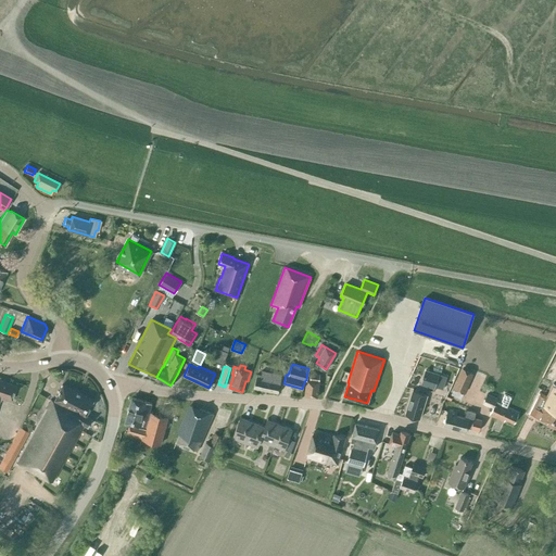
[(253,388),(266,390),(270,373),(265,371),(266,367),(263,366),(261,376),(256,375),(253,388)]
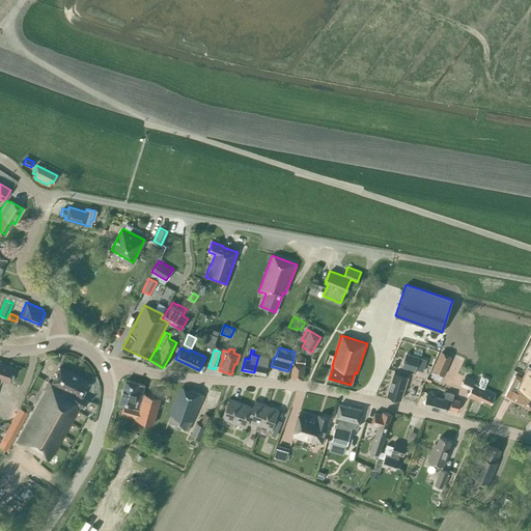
[(441,351),(431,370),(444,375),(452,356),(441,351)]
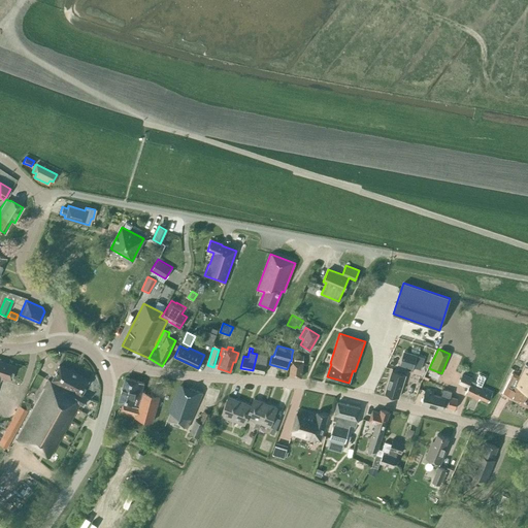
[(399,364),(413,368),(413,366),(421,369),(425,357),(403,350),(399,364)]
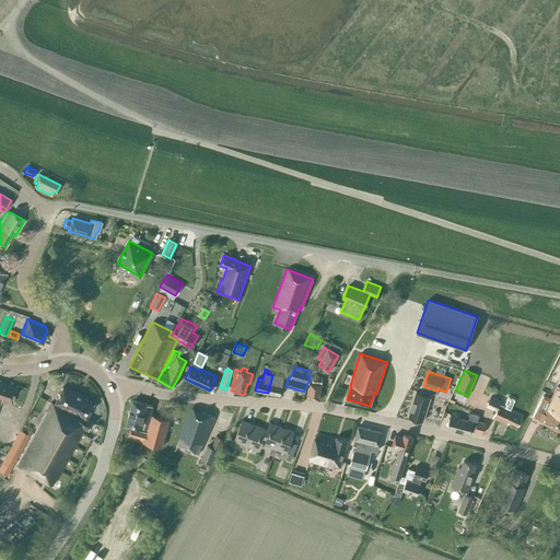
[(283,377),(272,375),(268,393),(280,396),(283,377)]
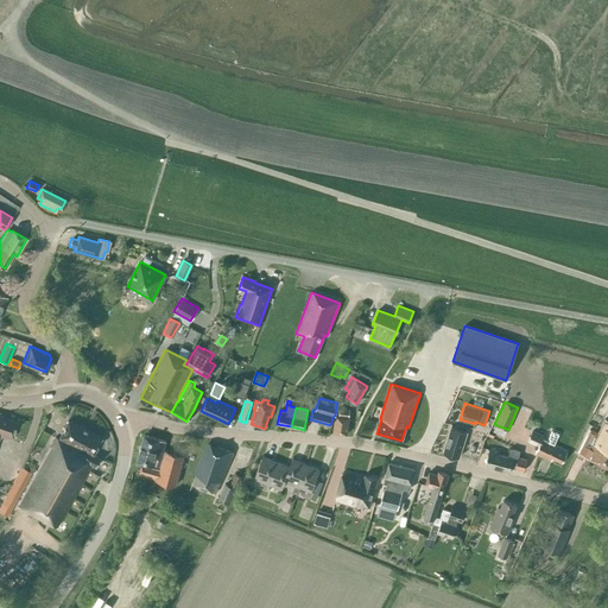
[(335,416),(333,432),(347,434),(349,417),(349,410),(336,407),(335,416)]
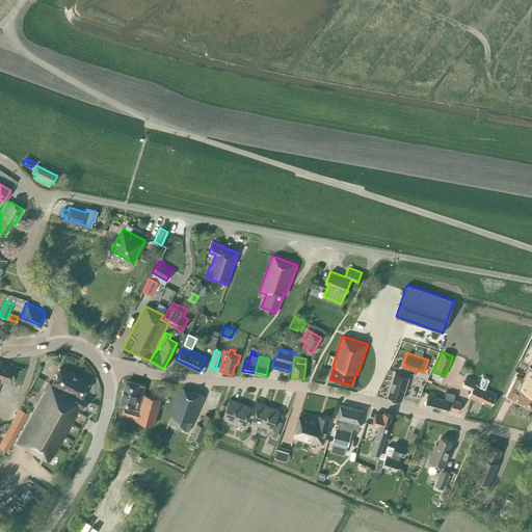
[(531,408),(531,367),(530,366),(529,367),(522,363),(506,395),(516,400),(515,401),(531,408)]
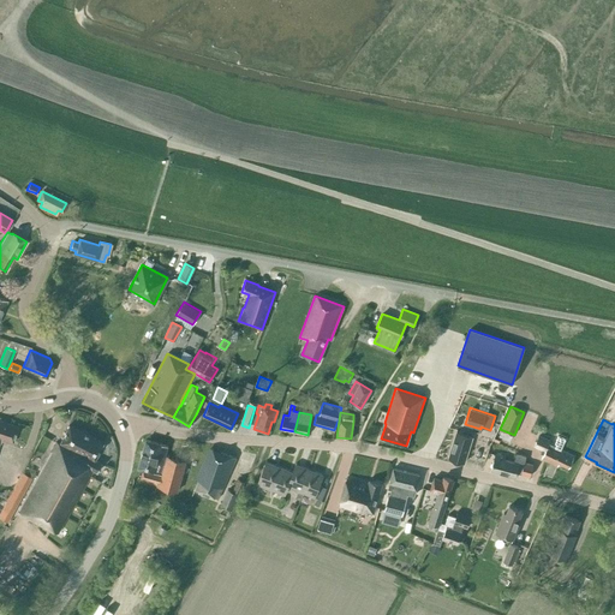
[(0,442),(0,443),(1,441),(9,443),(9,441),(12,442),(17,427),(0,421),(0,442)]
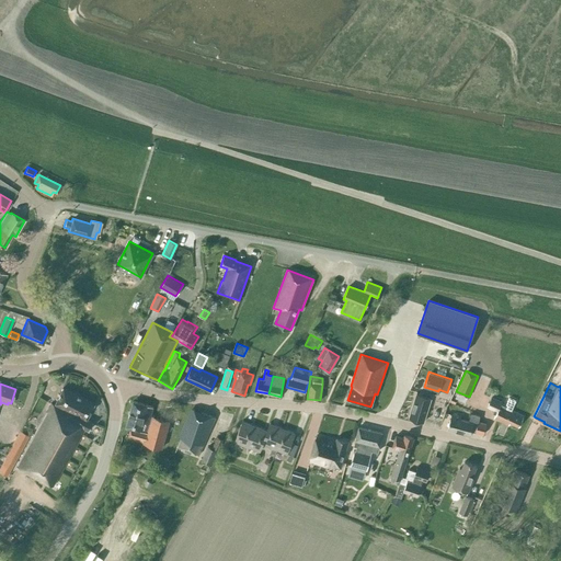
[(15,466),(52,487),(84,428),(88,431),(92,422),(86,419),(93,403),(63,388),(55,403),(67,410),(66,412),(50,403),(15,466)]
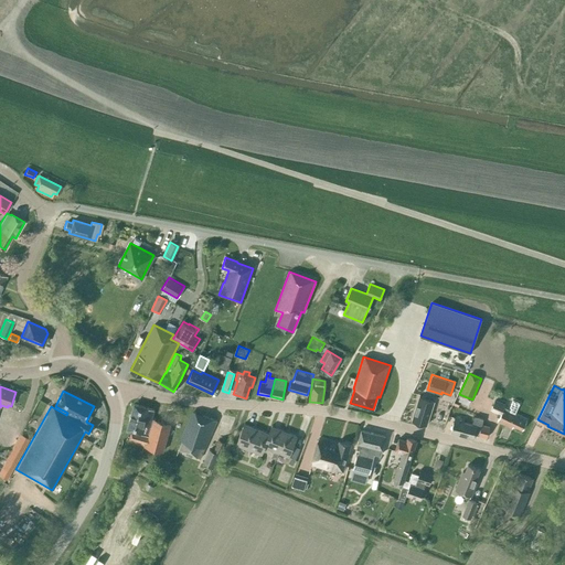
[(430,406),(433,401),(419,397),(412,420),(426,425),(433,406),(430,406)]
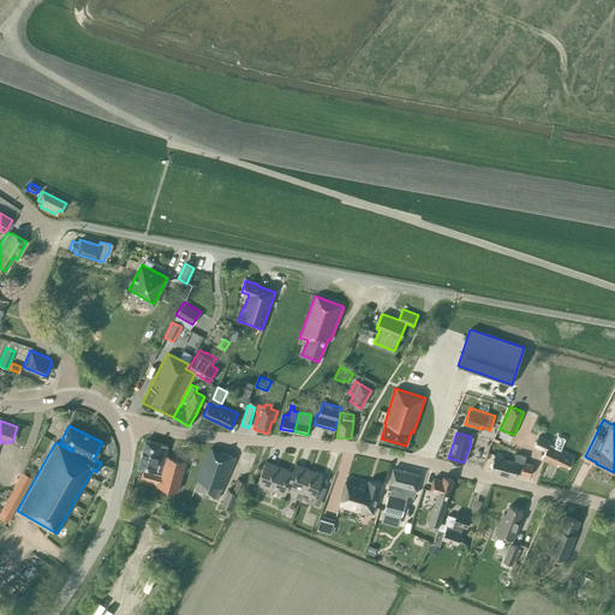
[(555,461),(568,467),(574,457),(560,449),(565,439),(559,436),(555,442),(556,443),(554,447),(548,445),(549,441),(538,436),(535,446),(542,449),(539,453),(543,454),(542,458),(554,464),(555,461)]
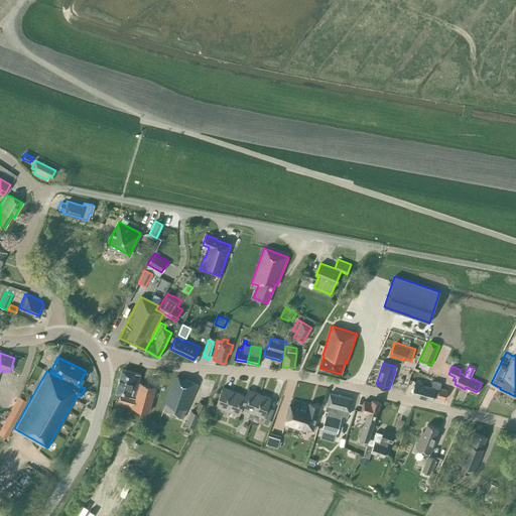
[(117,403),(148,412),(156,386),(140,382),(136,397),(134,397),(140,374),(122,369),(116,392),(120,393),(117,403)]
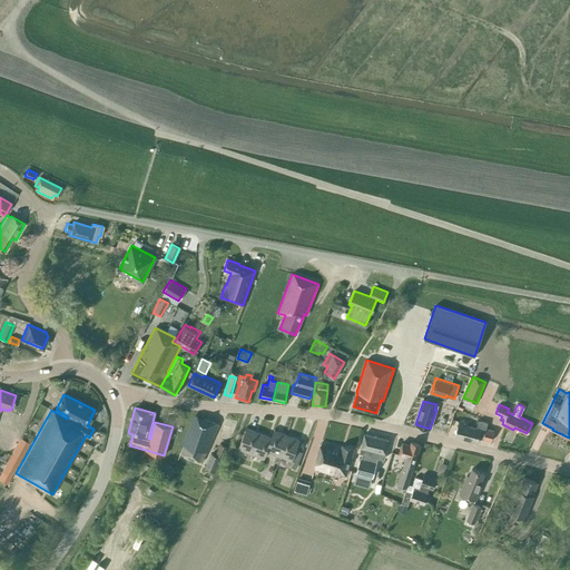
[(180,453),(202,462),(219,424),(195,415),(182,444),(184,445),(180,453)]
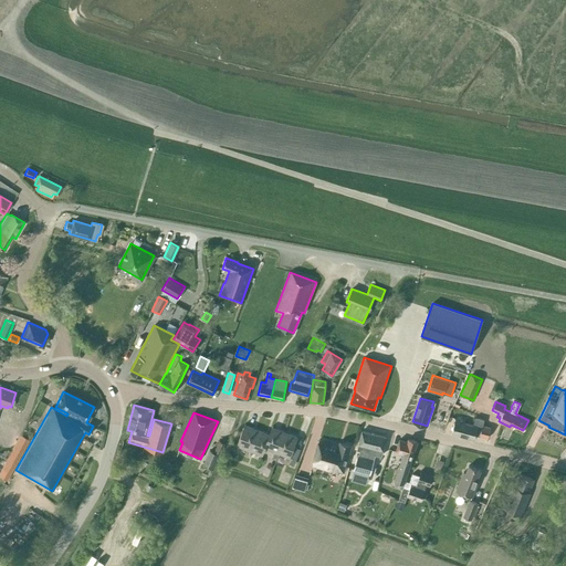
[(488,438),(490,428),(482,426),(484,419),(475,417),(473,425),(464,422),(464,420),(456,418),(452,432),(474,439),(475,435),(488,438)]
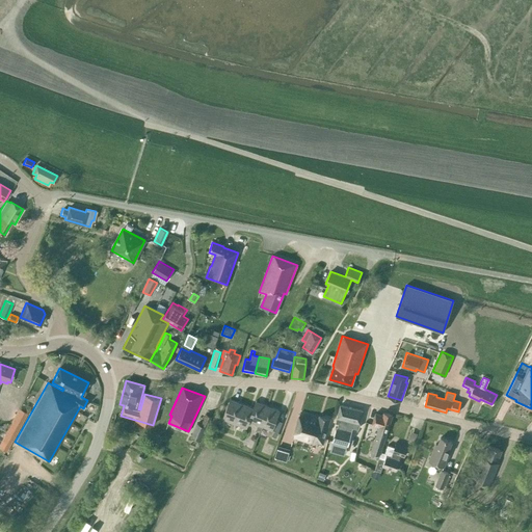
[(219,417),(218,424),(222,425),(225,419),(232,421),(235,422),(242,404),(230,399),(222,418),(219,417)]
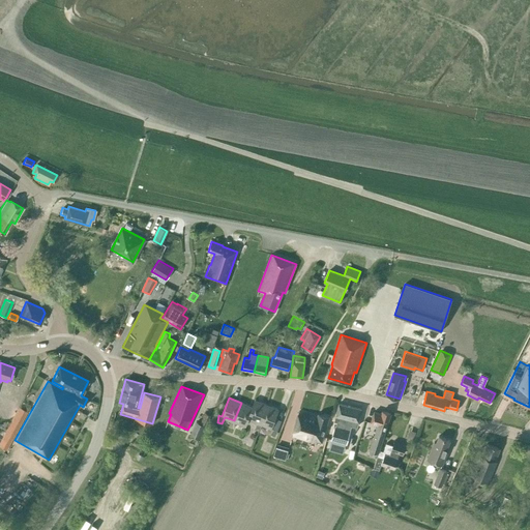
[(253,407),(247,418),(248,418),(257,422),(255,429),(259,431),(263,424),(259,423),(266,405),(255,400),(252,407),(253,407)]
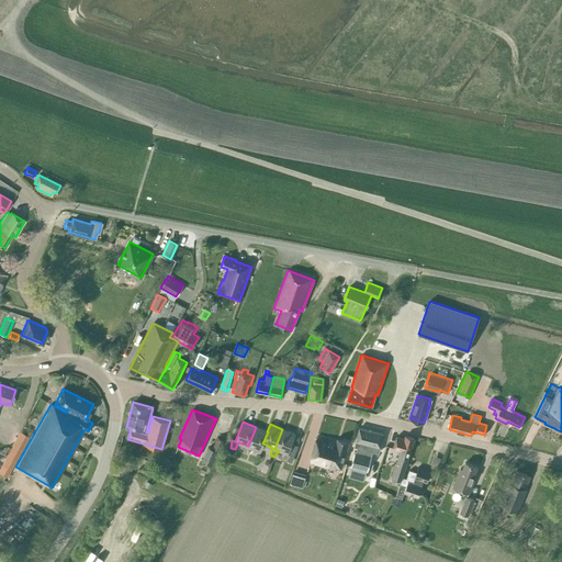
[(245,445),(243,452),(247,454),(250,447),(260,451),(263,444),(262,444),(268,431),(267,431),(256,427),(248,446),(245,445)]
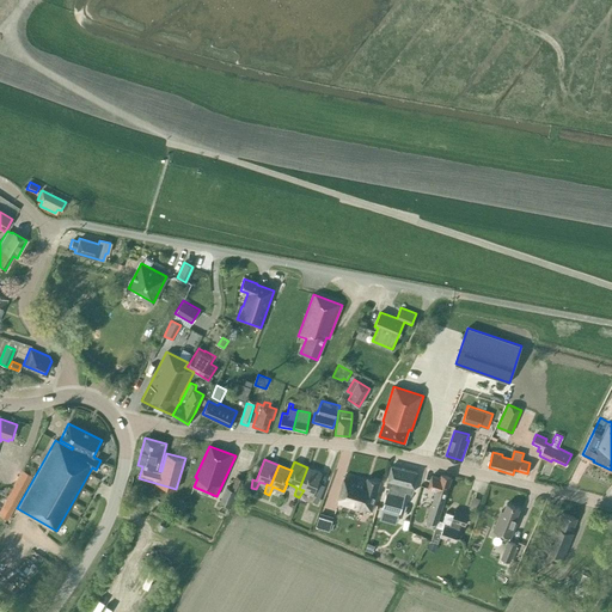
[(404,469),(391,465),(386,485),(389,487),(387,493),(398,495),(404,469)]
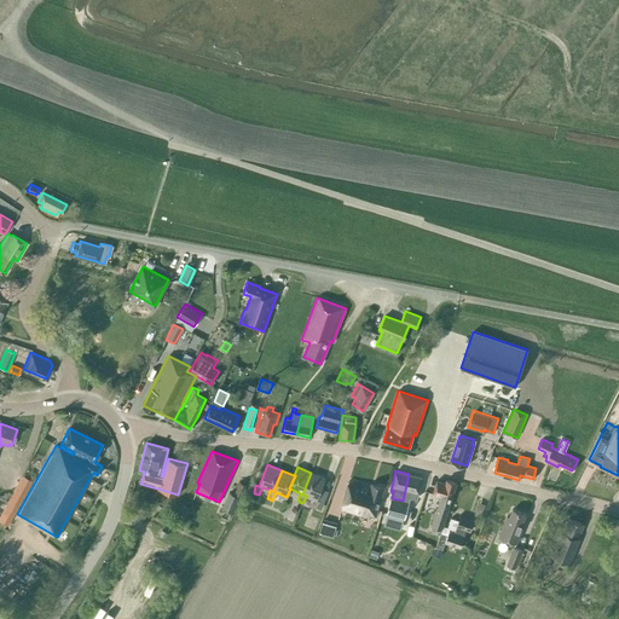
[(311,473),(302,495),(307,496),(314,498),(311,507),(316,508),(317,507),(320,501),(323,502),(328,491),(320,489),(325,478),(311,473)]
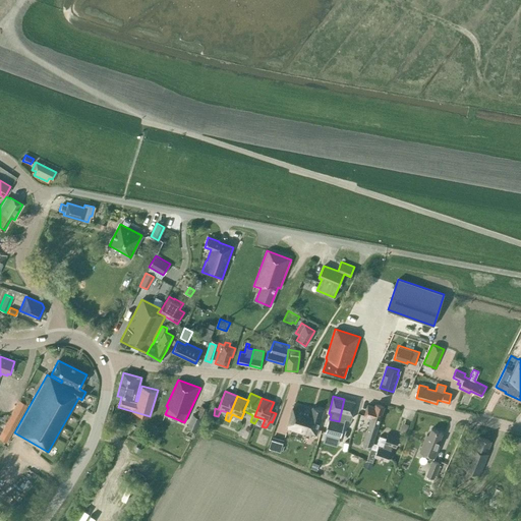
[(351,419),(355,402),(344,399),(339,421),(330,419),(329,418),(326,431),(340,436),(343,425),(344,425),(346,417),(351,419)]
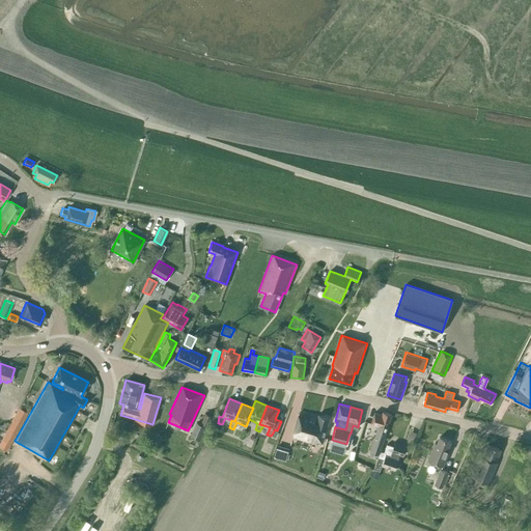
[(311,440),(322,443),(330,418),(318,414),(317,417),(300,412),(292,436),(311,442),(311,440)]
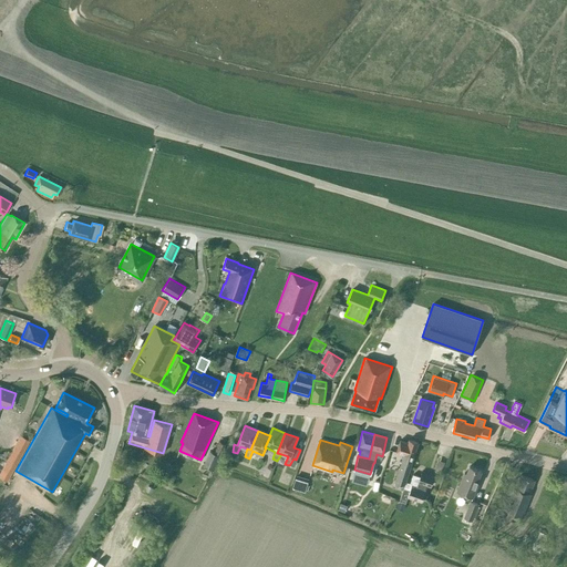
[(404,484),(418,442),(409,440),(408,442),(400,440),(397,452),(403,454),(395,481),(404,484)]
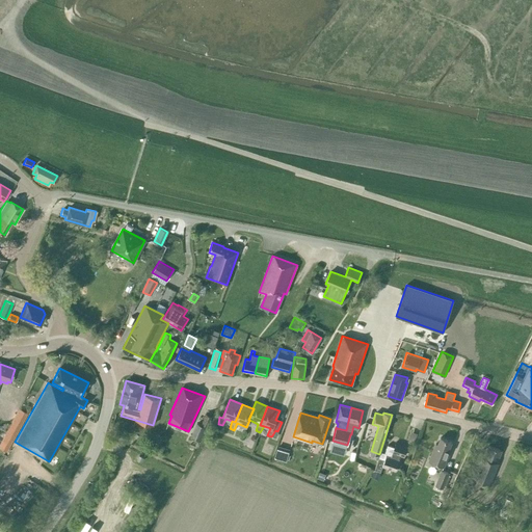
[(202,423),(207,426),(212,417),(206,414),(202,423)]
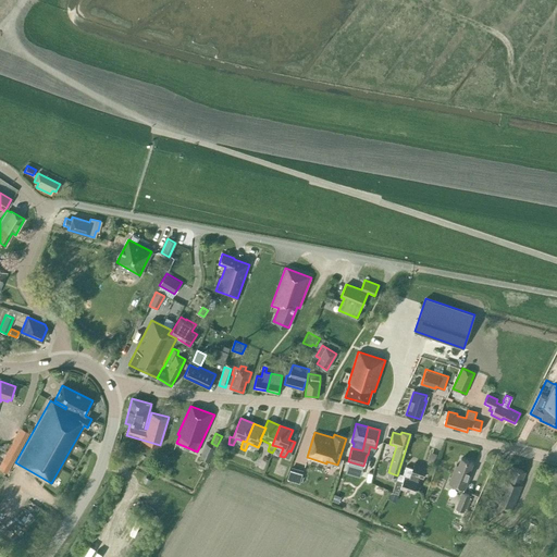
[(200,456),(209,460),(215,447),(207,443),(200,456)]
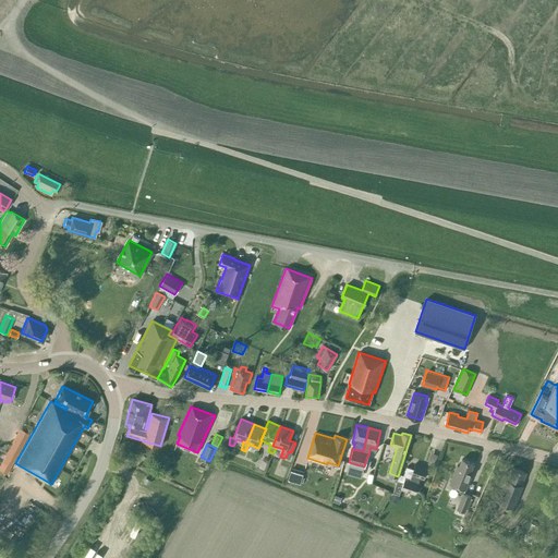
[(472,471),(470,471),(473,463),(462,459),(459,465),(457,464),(450,483),(465,488),(472,471)]
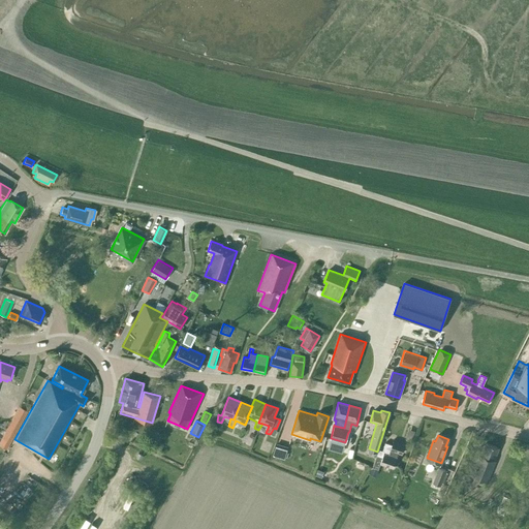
[(394,467),(398,455),(397,455),(398,452),(402,453),(405,442),(394,439),(392,444),(385,442),(382,450),(379,449),(372,466),(378,468),(380,463),(394,467)]
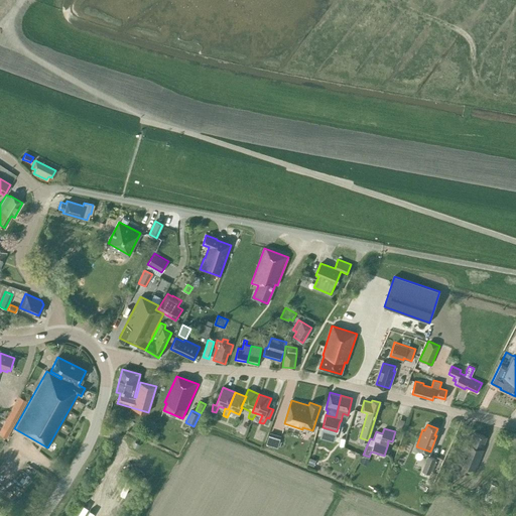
[(482,448),(487,436),(474,431),(470,443),(469,443),(460,464),(475,470),(483,449),(482,448)]
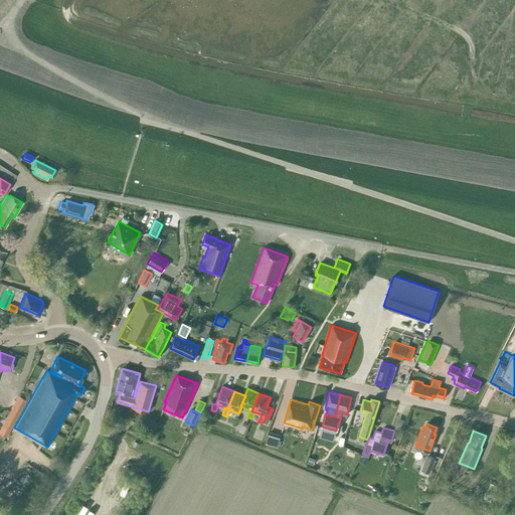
[(271,433),(269,444),(280,447),(283,435),(271,433)]
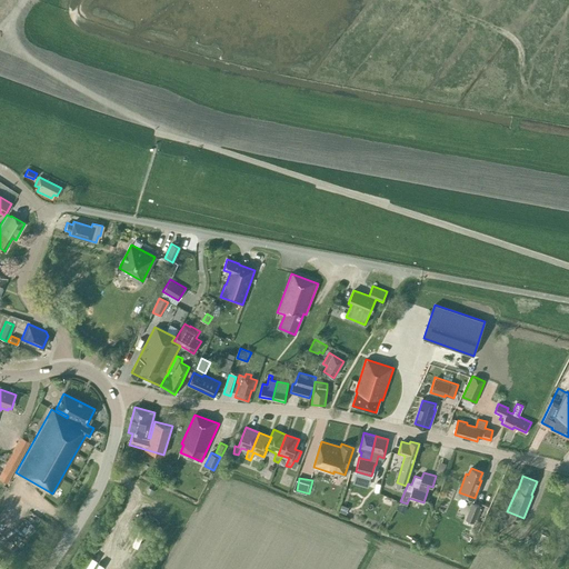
[(405,512),(407,503),(400,501),(399,503),(397,510),(405,512)]
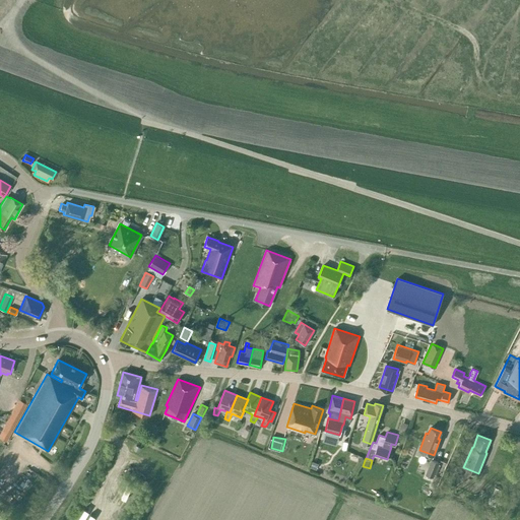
[(426,474),(433,477),(439,461),(432,458),(426,474)]
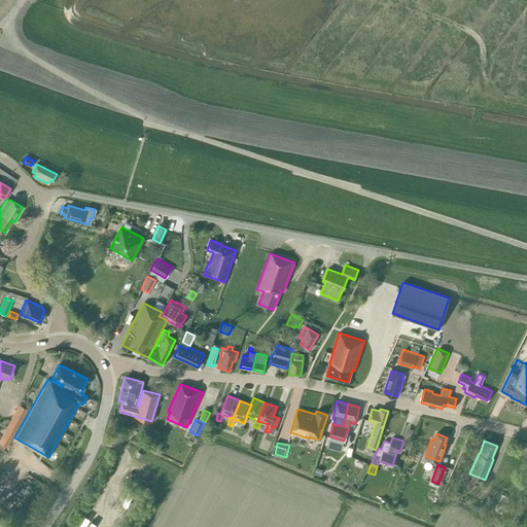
[(451,488),(460,492),(467,475),(458,470),(451,488)]
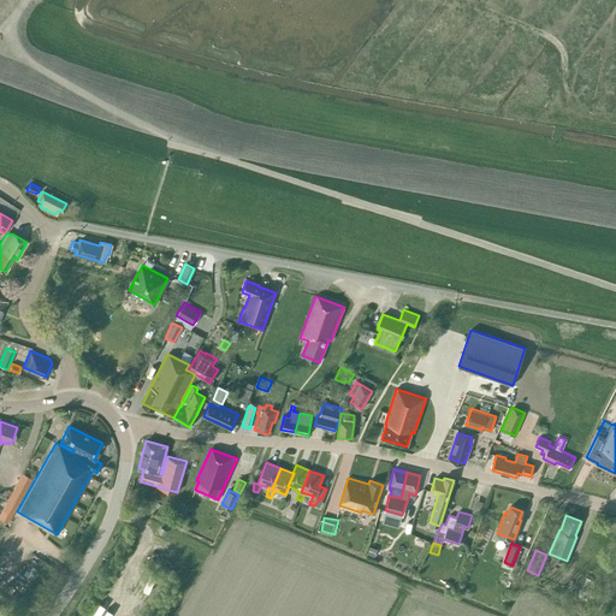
[(169,615),(177,615),(184,604),(178,600),(169,615)]
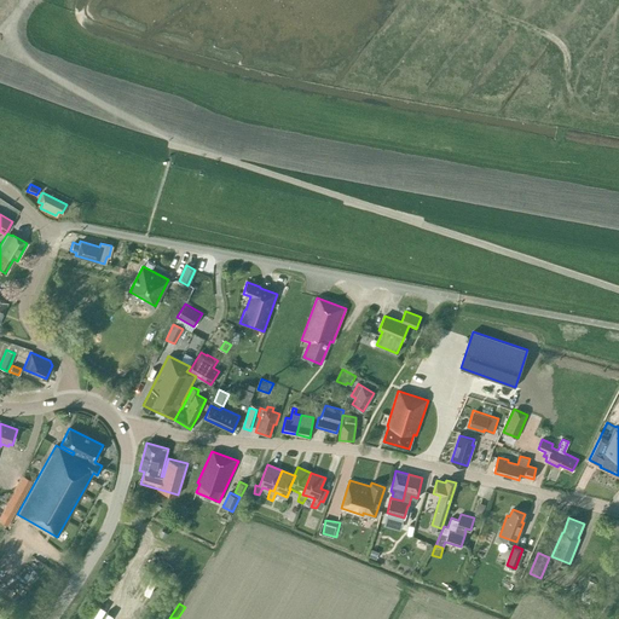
All buildings are outlined.
